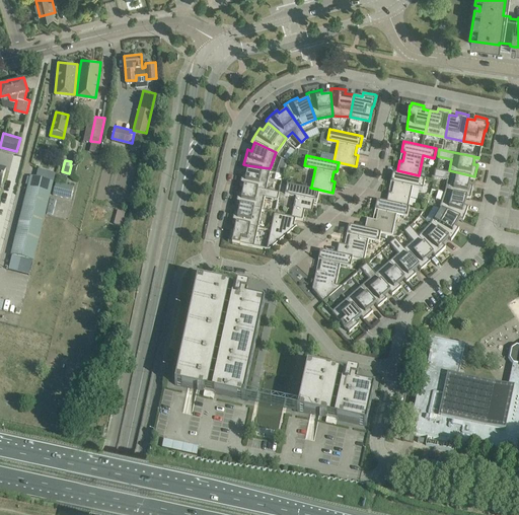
[(266,187),(270,168),(247,165),(246,171),(242,170),(239,182),(243,184),(266,187)]
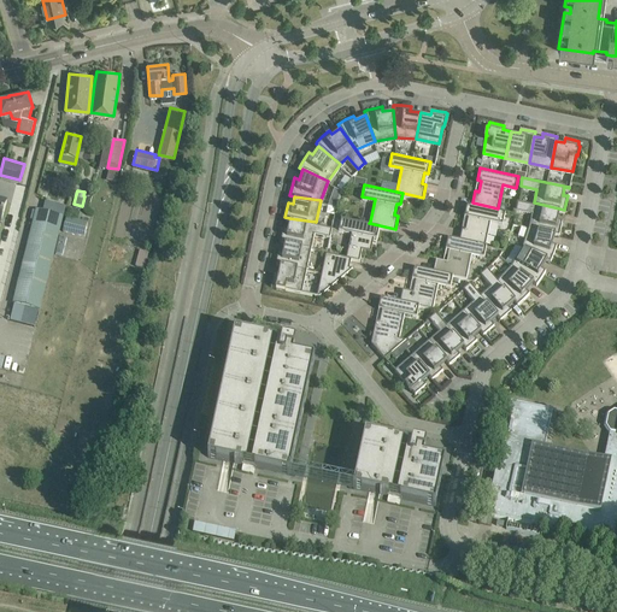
[(532,211),(529,224),(556,231),(559,233),(563,218),(558,217),(559,209),(534,202),(518,199),(516,207),(532,211)]
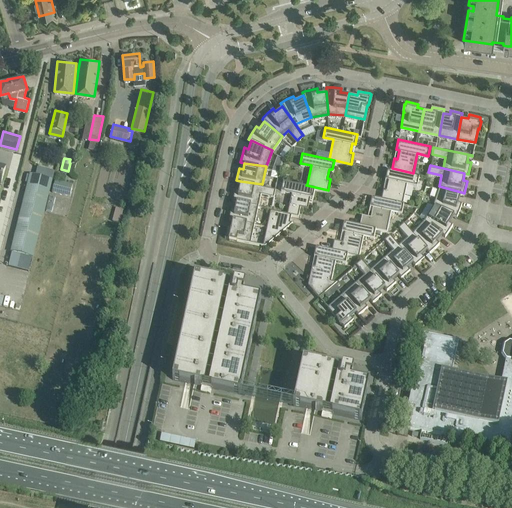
[(419,174),(413,173),(392,168),(387,167),(385,177),(388,178),(386,187),(383,187),(381,197),(402,201),(407,182),(417,184),(419,174)]
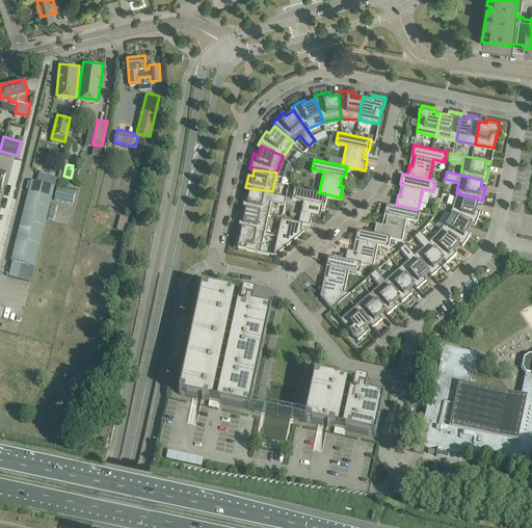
[(12,259),(8,272),(29,279),(33,264),(34,264),(54,183),(37,179),(31,178),(31,179),(28,178),(26,186),(28,187),(11,258),(12,259)]
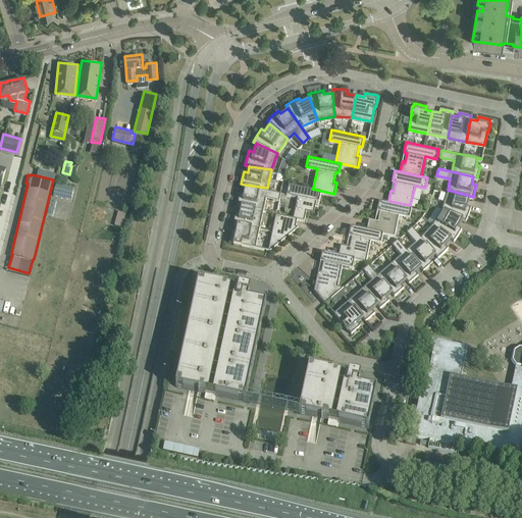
[(56,180),(53,193),(70,197),(73,185),(56,180)]
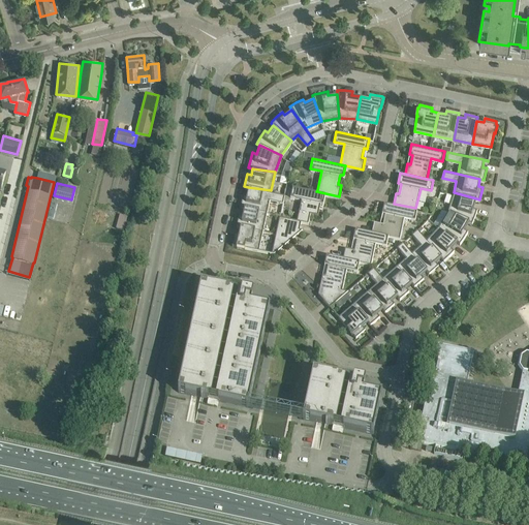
[(323,203),(325,193),(316,191),(317,190),(292,185),(290,195),(301,197),(297,218),(279,215),(272,251),(274,251),(303,227),(300,227),(301,220),(308,221),(310,211),(318,213),(320,202),(323,203)]
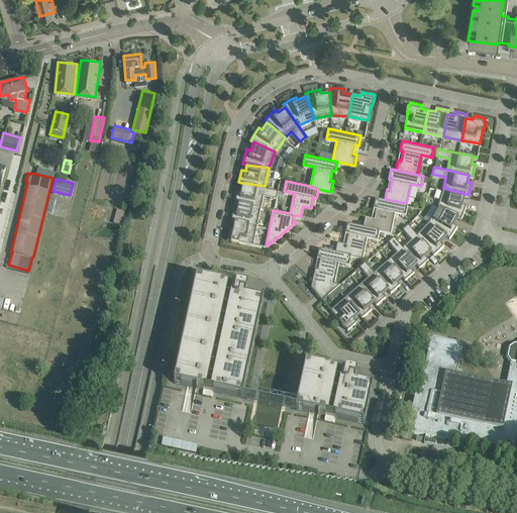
[(278,189),(265,186),(242,183),(241,189),(237,188),(234,200),(238,201),(261,206),(264,194),(277,197),(278,189)]
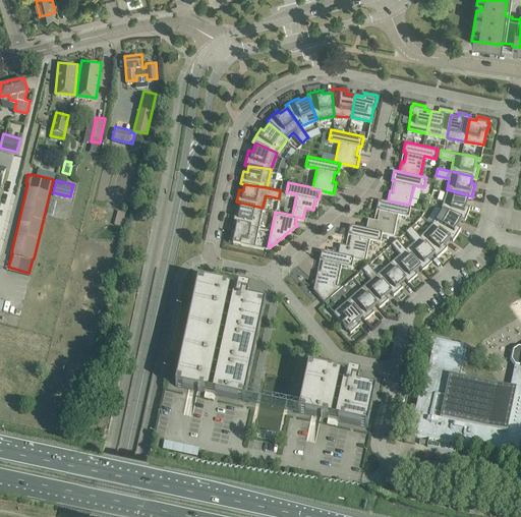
[(466,204),(469,195),(447,189),(441,207),(462,217),(465,218),(466,216),(468,212),(470,205),(466,204)]
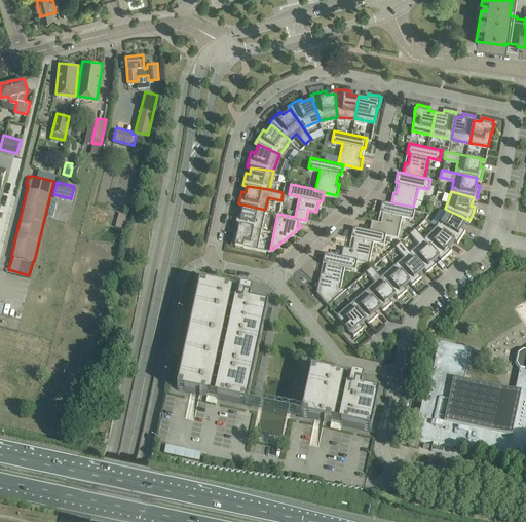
[(50,198),(47,213),(52,215),(57,199),(50,198)]
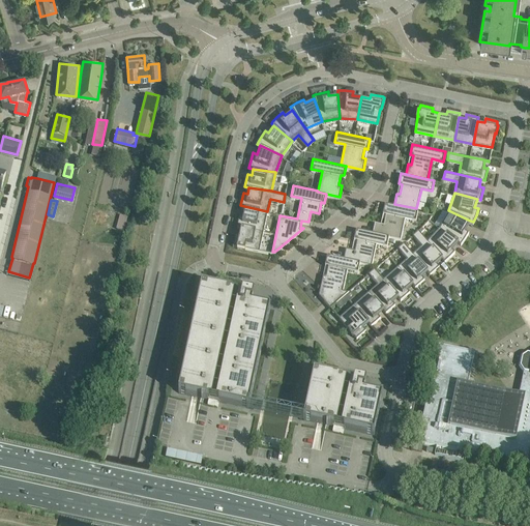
[(418,209),(416,208),(394,204),(385,202),(383,212),(386,212),(384,223),(375,221),(373,231),(389,235),(401,238),(405,216),(416,218),(417,213),(418,209)]
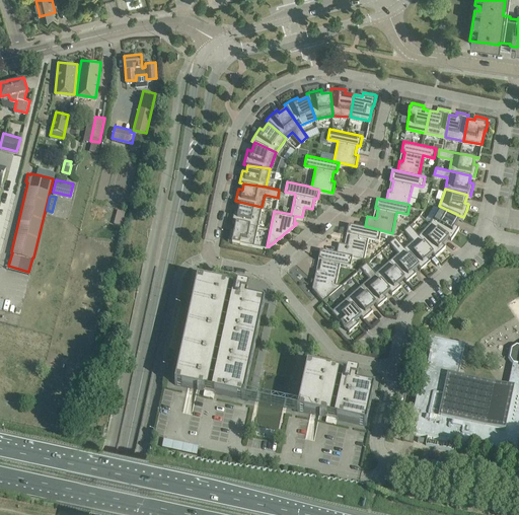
[(232,220),(235,221),(257,225),(262,207),(239,202),(238,209),(234,208),(232,220)]
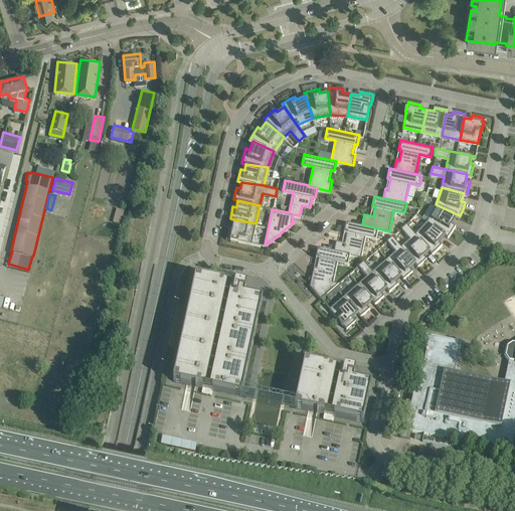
[(452,221),(457,214),(436,204),(427,219),(445,233),(448,235),(452,229),(456,223),(452,221)]
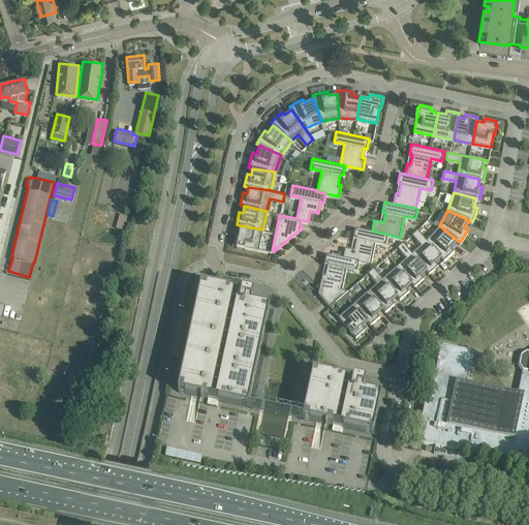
[(120,211),(116,225),(123,227),(127,213),(120,211)]
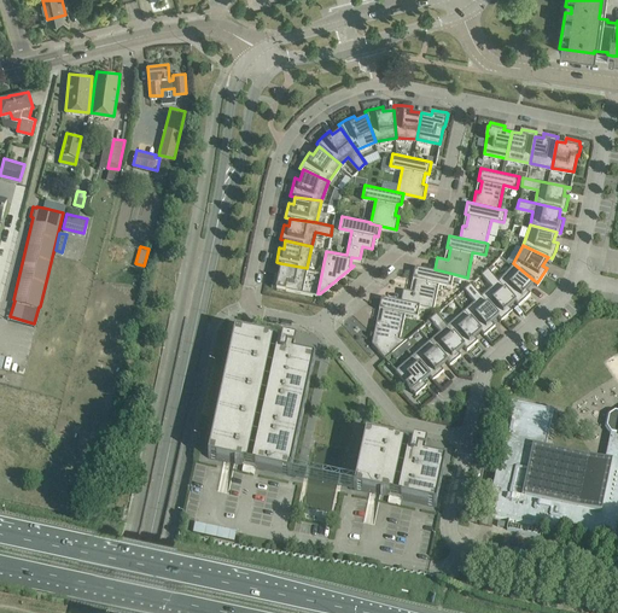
[(274,269),(272,284),(275,285),(275,286),(285,287),(286,286),(302,290),(307,268),(280,263),(279,270),(274,269)]
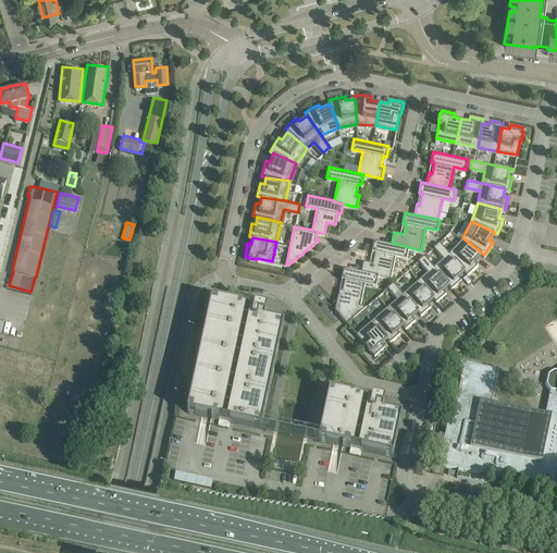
[(475,259),(481,253),(462,237),(449,250),(449,252),(465,269),(465,270),(467,273),(473,268),(479,262),(475,259)]
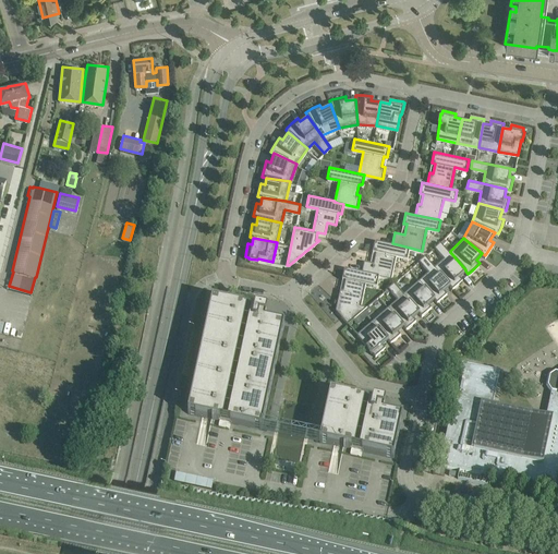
[(364,260),(362,269),(362,271),(379,274),(379,275),(391,277),(396,255),(408,257),(410,248),(392,243),(375,240),(373,250),(376,251),(374,261),(364,260)]
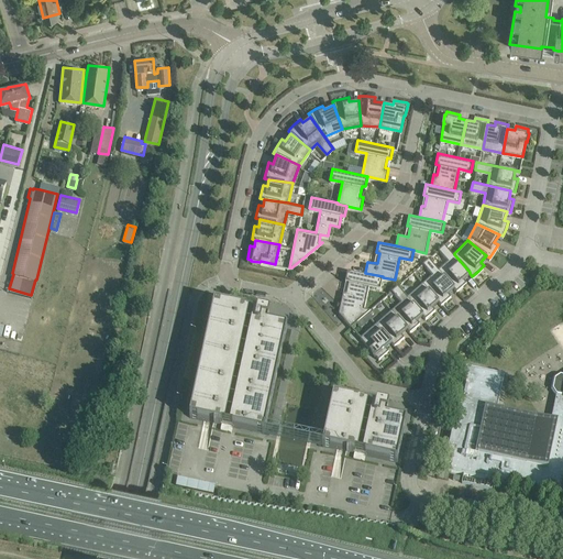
[(448,259),(439,267),(438,267),(454,286),(456,289),(466,281),(464,277),(470,273),(470,272),(454,254),(454,253),(444,242),(438,248),(448,259)]
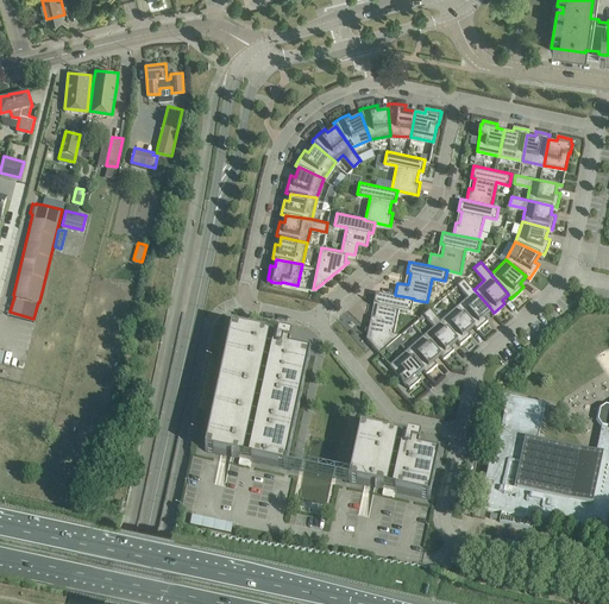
[(485,314),(491,309),(473,289),(475,289),(464,276),(457,282),(468,295),(457,304),(473,323),(477,327),(488,318),(485,314)]
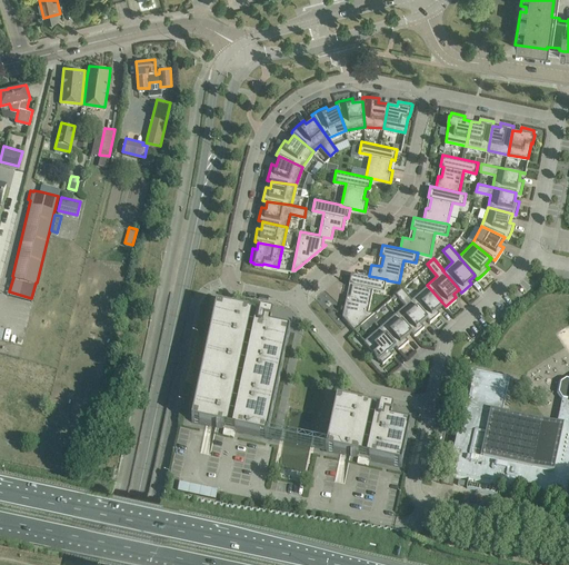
[(369,276),(369,275),(351,271),(349,283),(352,284),(350,294),(347,294),(342,314),(355,328),(375,311),(373,310),(368,309),(372,288),(385,290),(387,280),(387,279),(369,276)]
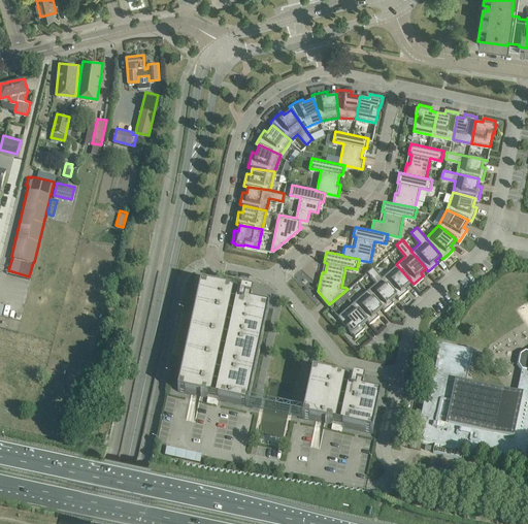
[(396,264),(382,275),(382,276),(397,293),(396,294),(399,297),(408,289),(405,286),(410,281),(396,264)]
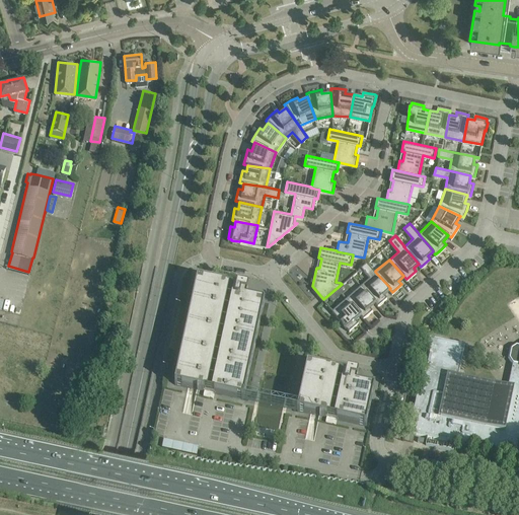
[(384,293),(389,289),(390,288),(375,272),(375,271),(367,261),(361,266),(370,276),(360,284),(375,301),(378,304),(387,296),(384,293)]
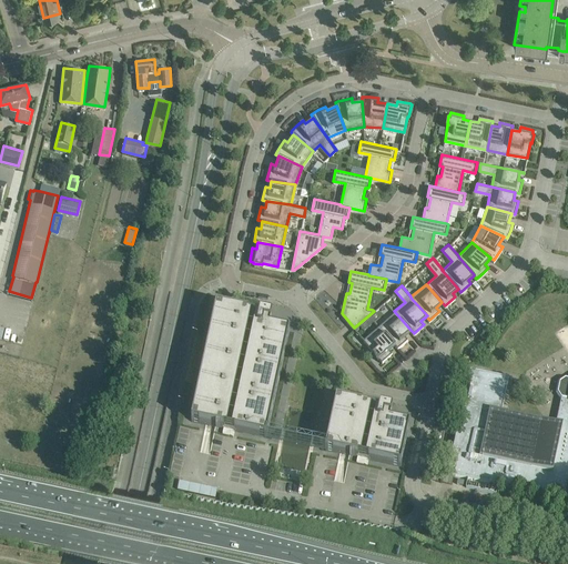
[(266,434),(290,329),(283,326),(270,324),(273,312),(260,310),(260,312),(216,302),(191,418),(205,421),(266,434)]
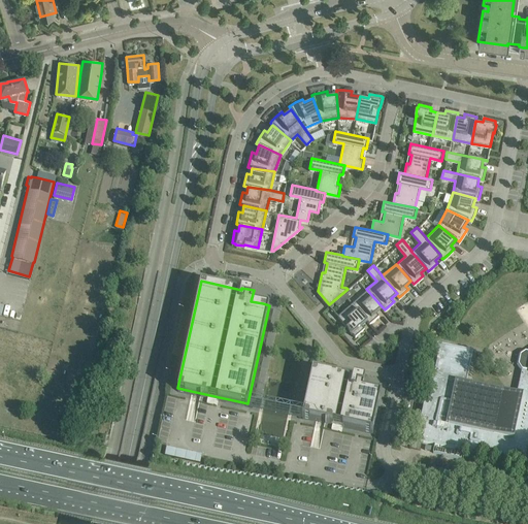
[(382,306),(366,289),(352,302),(367,319),(369,322),(380,314),(376,310),(382,306)]
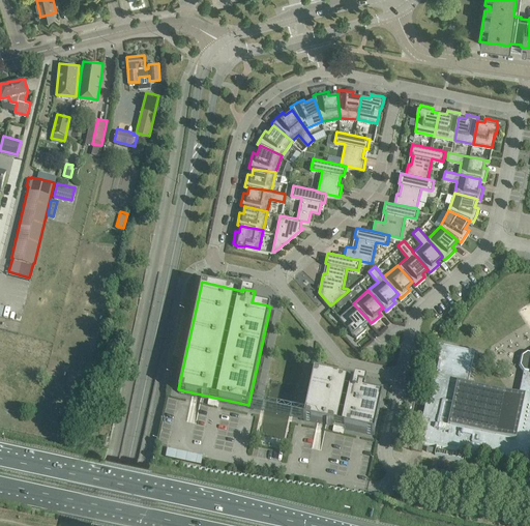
[(353,303),(339,316),(347,325),(347,326),(353,333),(353,332),(356,335),(365,328),(363,325),(369,320),(353,303)]
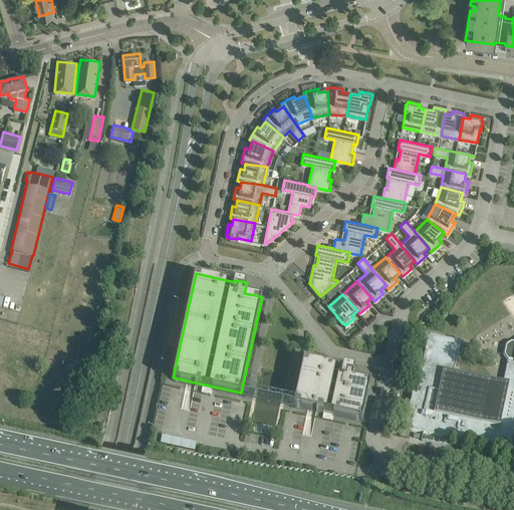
[(411,406),(408,420),(412,421),(411,426),(411,427),(427,430),(444,434),(446,434),(464,438),(466,438),(506,447),(509,448),(513,449),(513,448),(513,337),(511,337),(506,341),(503,352),(507,358),(508,358),(503,381),(489,378),(458,372),(453,371),(460,339),(426,332),(410,405),(411,406)]
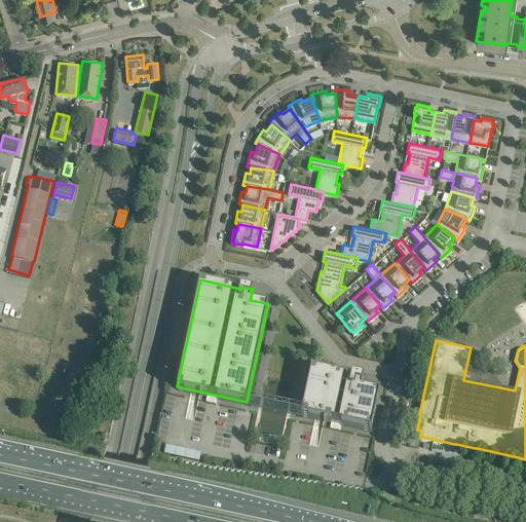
[(371,429),(376,404),(379,390),(362,386),(363,380),(364,376),(351,374),(351,376),(311,367),(301,413),(371,429)]
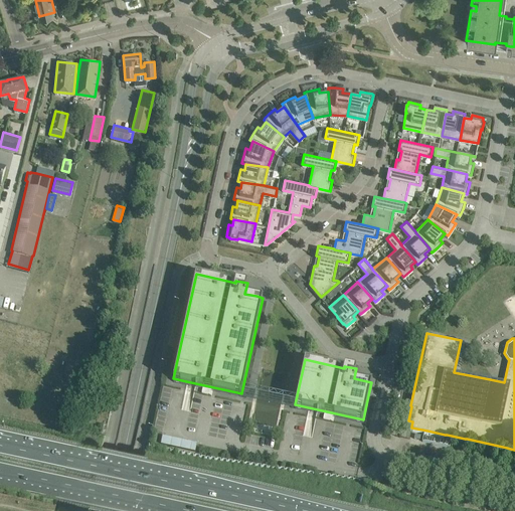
[(162,433),(160,443),(195,450),(197,440),(162,433)]
